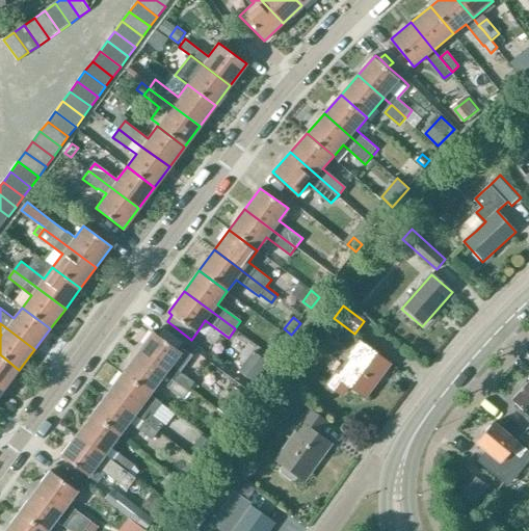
[(166,329),(160,338),(178,350),(183,343),(166,329)]
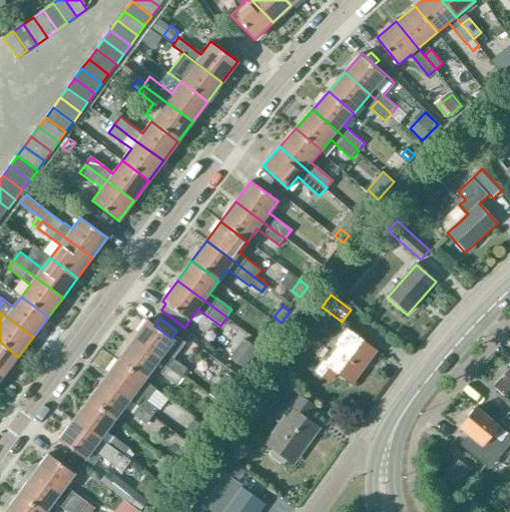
[(147,321),(132,341),(181,378),(187,369),(174,359),(165,353),(174,341),(171,338),(154,326),(147,321)]
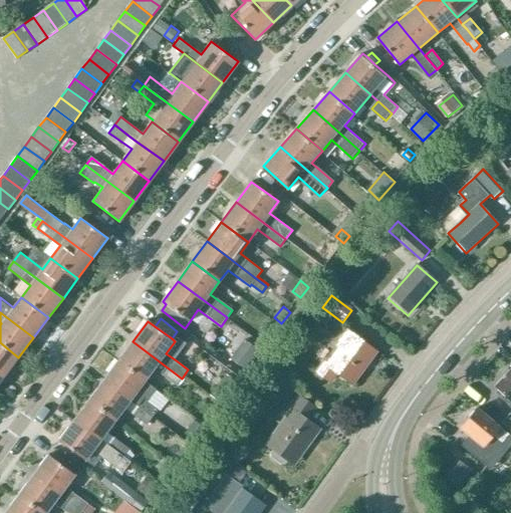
[(336,373),(351,386),(375,354),(350,334),(326,365),(323,363),(316,372),(329,382),(336,373)]
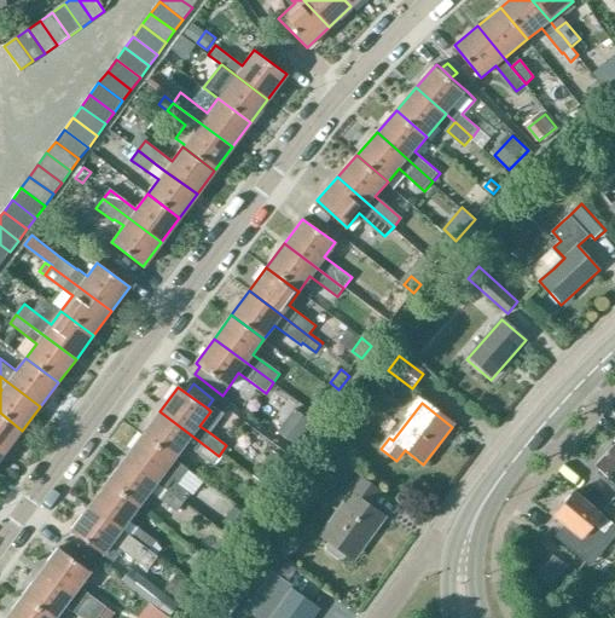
[(143,434),(175,460),(186,445),(212,465),(219,456),(160,411),(143,434)]
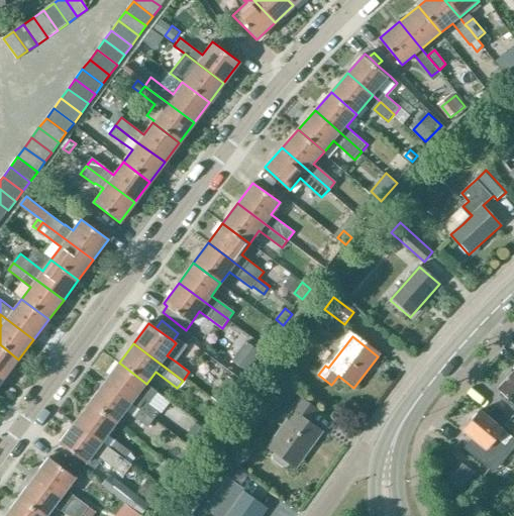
[(249,343),(235,363),(248,372),(263,352),(249,343)]
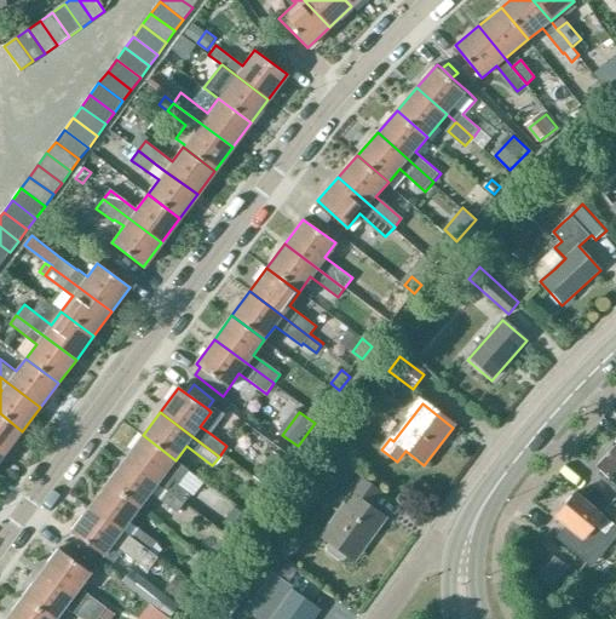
[(0,451),(5,454),(22,431),(0,413),(0,451)]
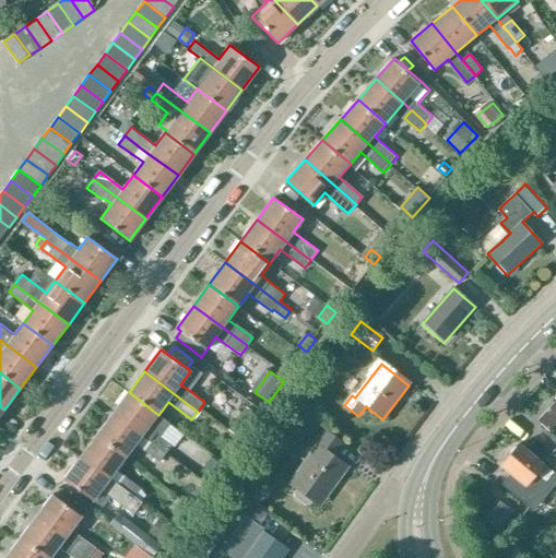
[(129,392),(113,414),(166,454),(173,446),(174,443),(162,435),(169,424),(158,415),(129,392)]
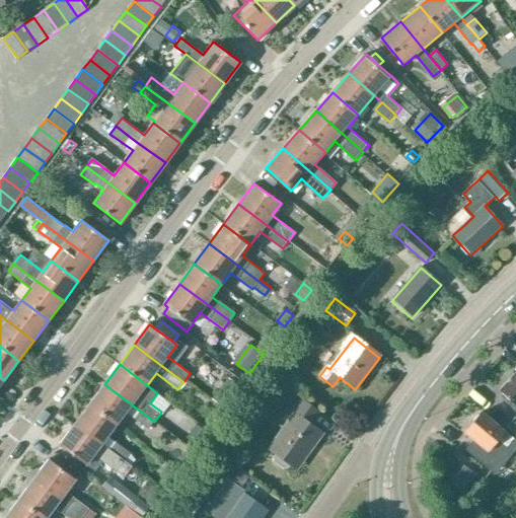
[(515,374),(500,392),(515,407),(515,374)]
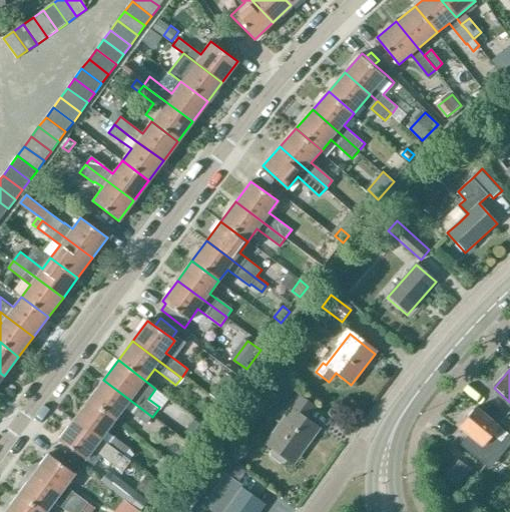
[(211,394),(221,401),(237,380),(227,373),(211,394)]
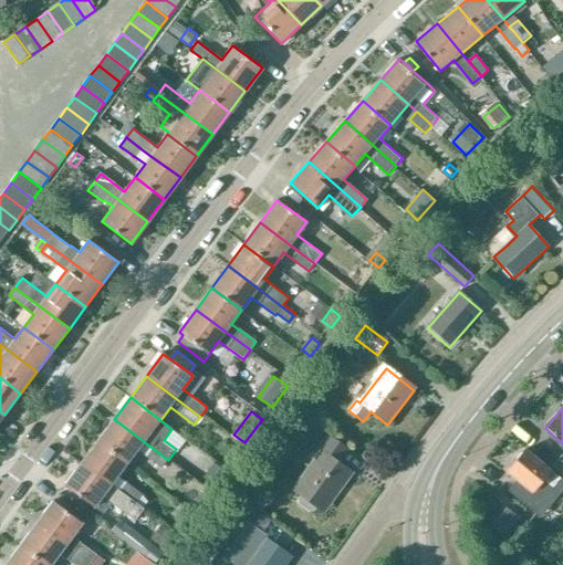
[(97,440),(128,463),(138,450),(162,468),(168,460),(114,419),(97,440)]
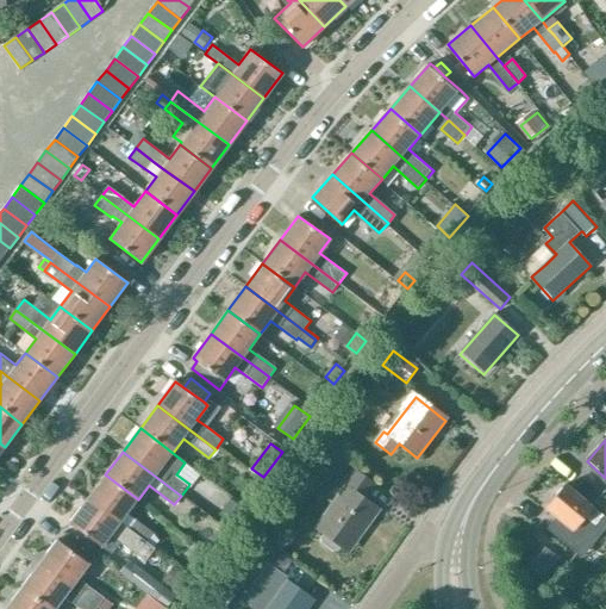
[(362,532),(378,511),(362,501),(373,485),(350,470),(339,484),(344,488),(313,529),(342,550),(358,528),(362,532)]
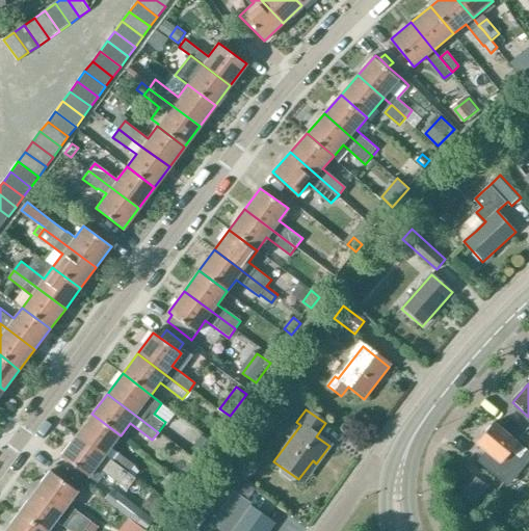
[(112,446),(121,435),(91,414),(77,434),(105,455),(113,461),(118,454),(121,452),(112,446)]
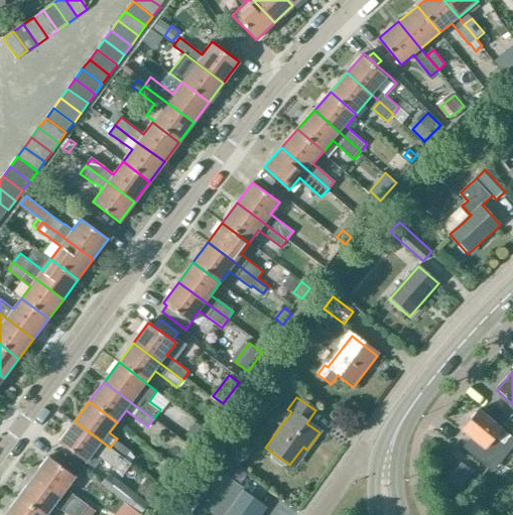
[(480,409),(463,429),(472,437),(464,446),(472,454),(487,466),(504,445),(512,436),(480,409)]
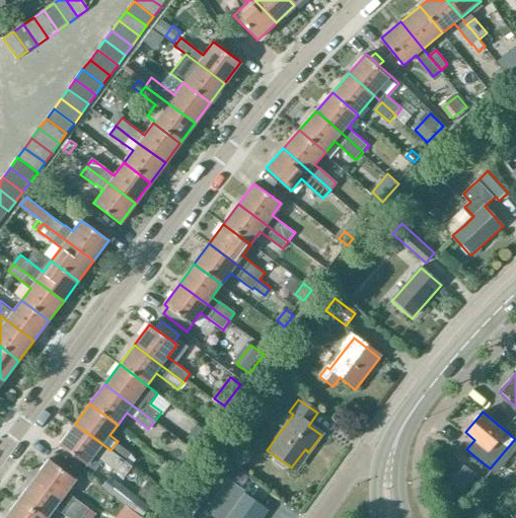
[(111,450),(102,444),(75,424),(59,444),(87,465),(88,464),(96,470),(102,461),(126,478),(133,467),(132,466),(125,461),(111,450)]
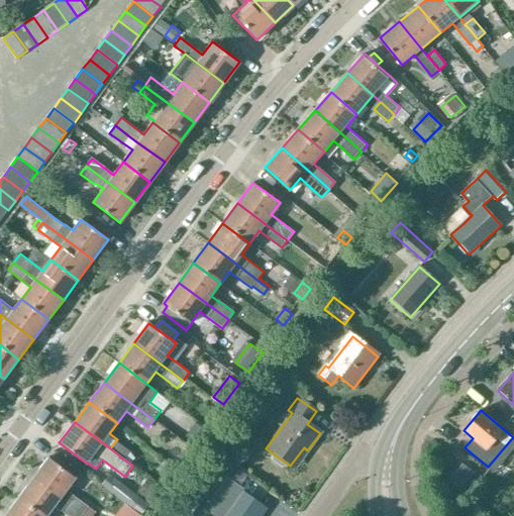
[(189,437),(198,443),(207,430),(198,424),(189,437)]
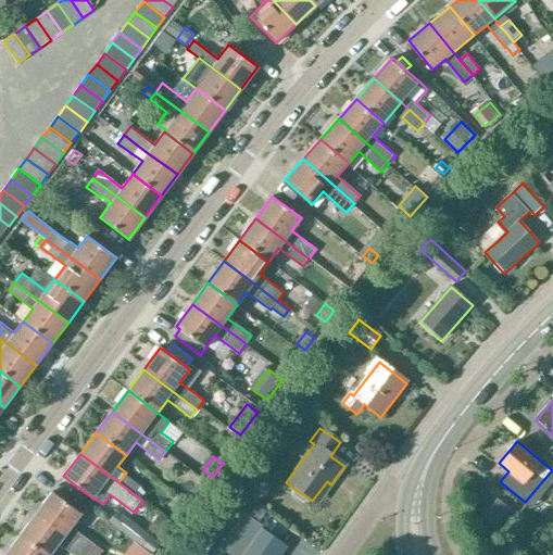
[(118,482),(134,494),(140,487),(124,475),(118,482)]
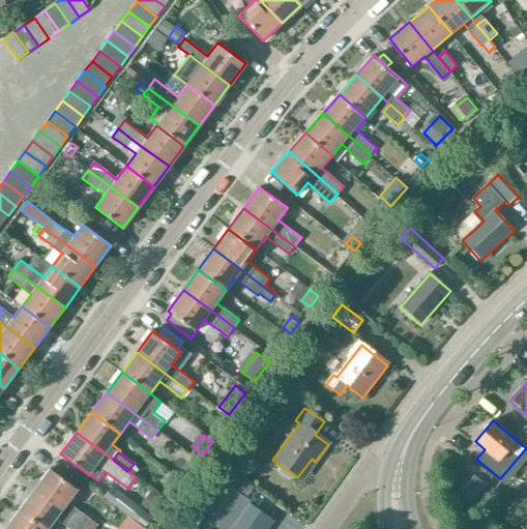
[(127,471),(135,476),(140,470),(134,464),(127,471)]
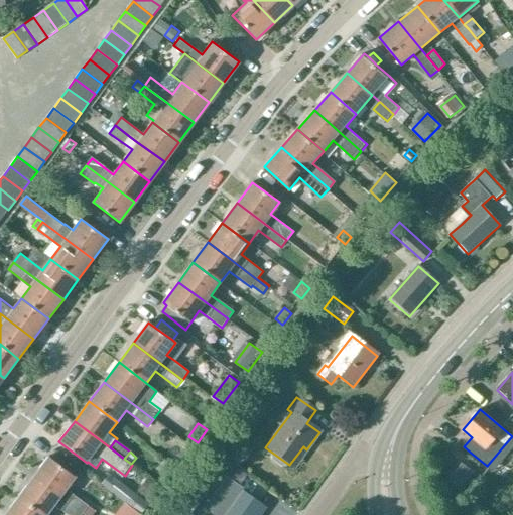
[(33,478),(83,514),(84,513),(90,505),(68,489),(77,478),(48,457),(33,478)]
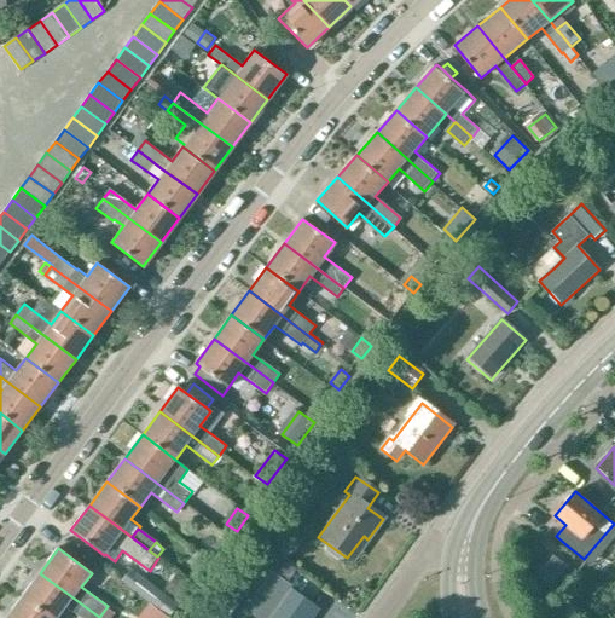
[(272,549),(262,562),(272,570),(290,582),(299,569),(272,549)]
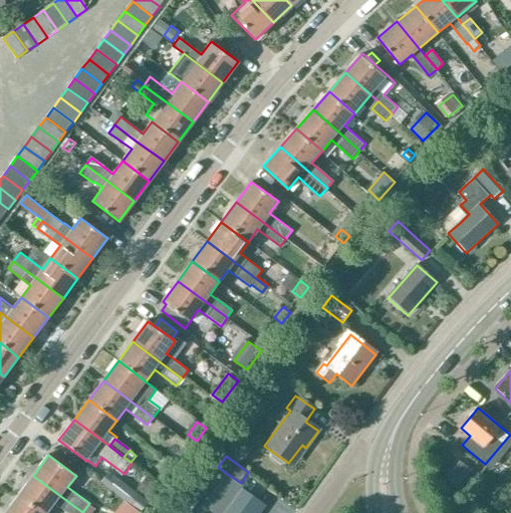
[(445,480),(457,489),(471,471),(459,462),(445,480)]
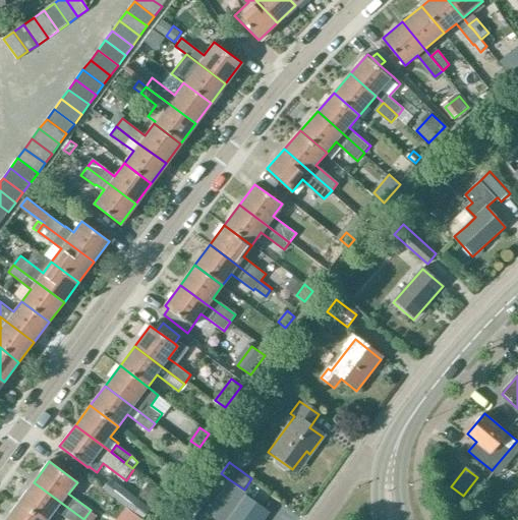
[(151,509),(121,486),(111,479),(103,489),(144,519),(151,509)]
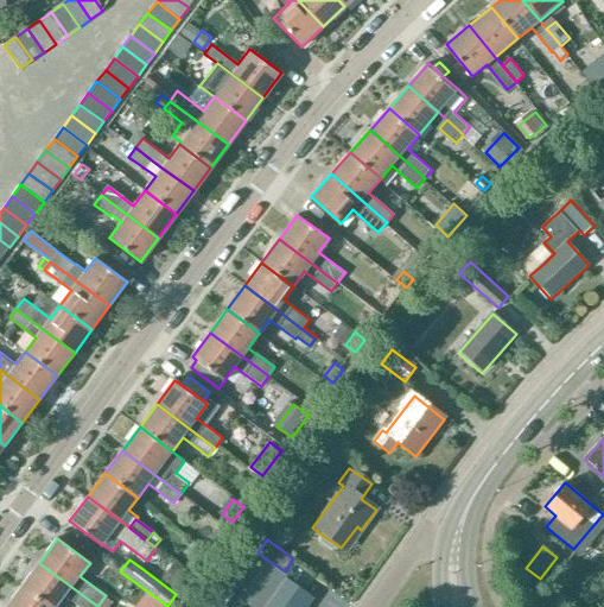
[(267,560),(242,596),(256,606),(306,606),(316,595),(285,575),(286,573),(285,571),(267,560)]
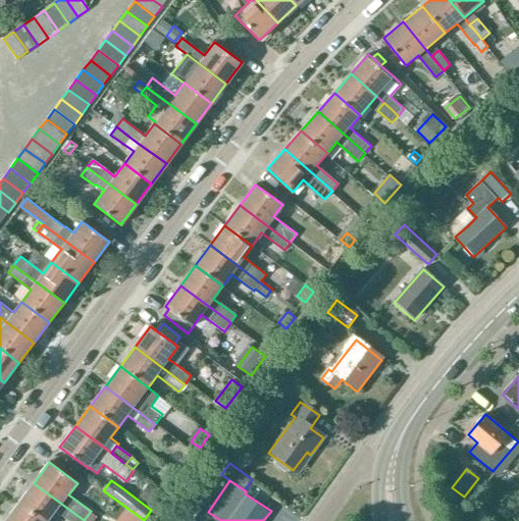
[(43,520),(49,520),(57,511),(69,520),(83,520),(84,520),(34,483),(19,503),(43,520)]
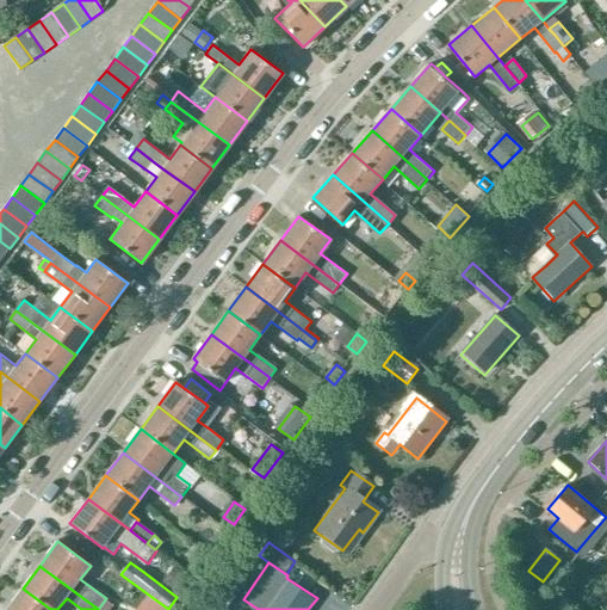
[(191,579),(179,571),(167,587),(179,596),(191,579)]
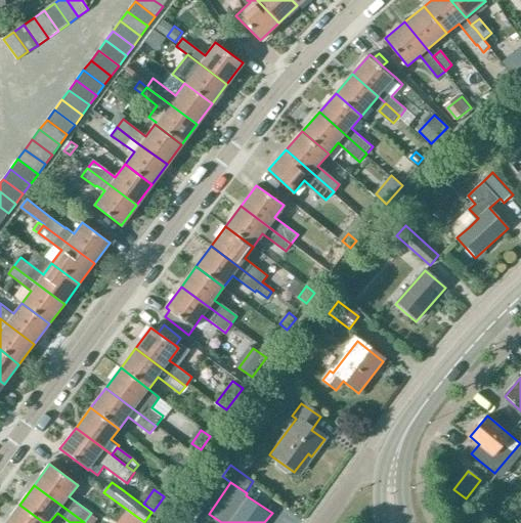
[(43,522),(19,505),(5,522),(43,522)]
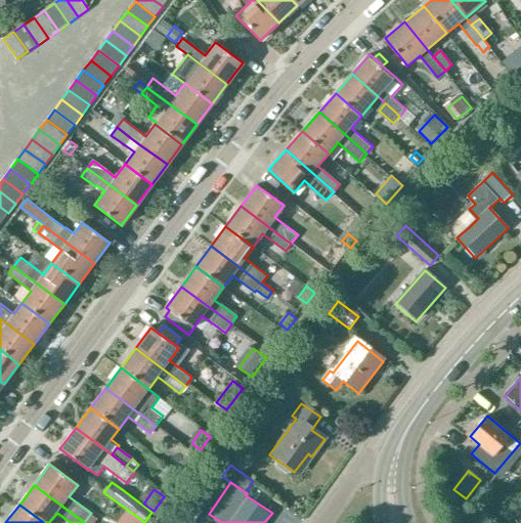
[(91,513),(85,521),(88,522),(95,522),(99,519),(91,513)]
